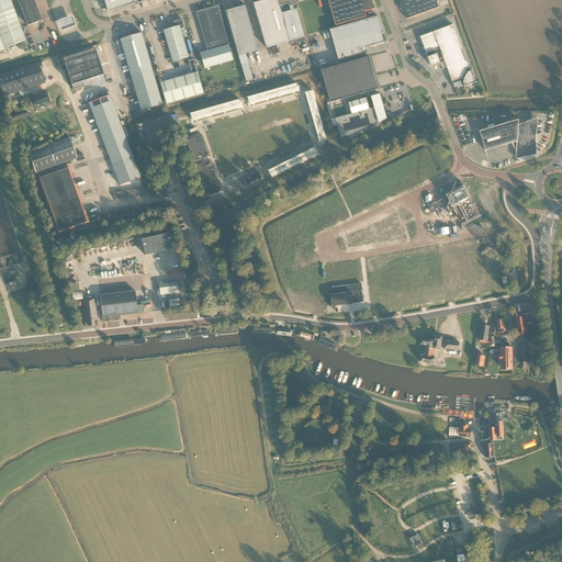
[(0,0),(0,51),(4,49),(25,41),(9,0),(0,0)]
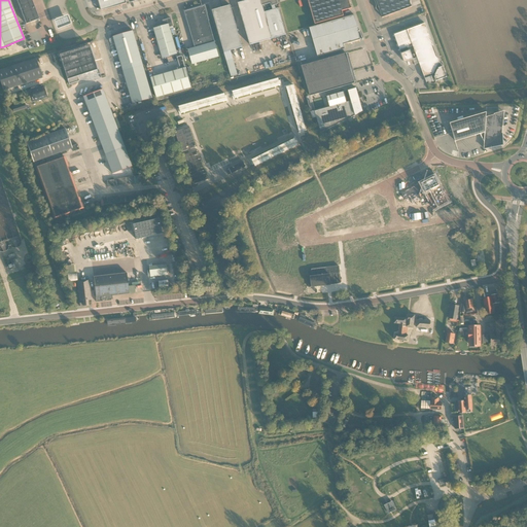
[(31,0),(16,0),(26,24),(39,19),(31,0)]
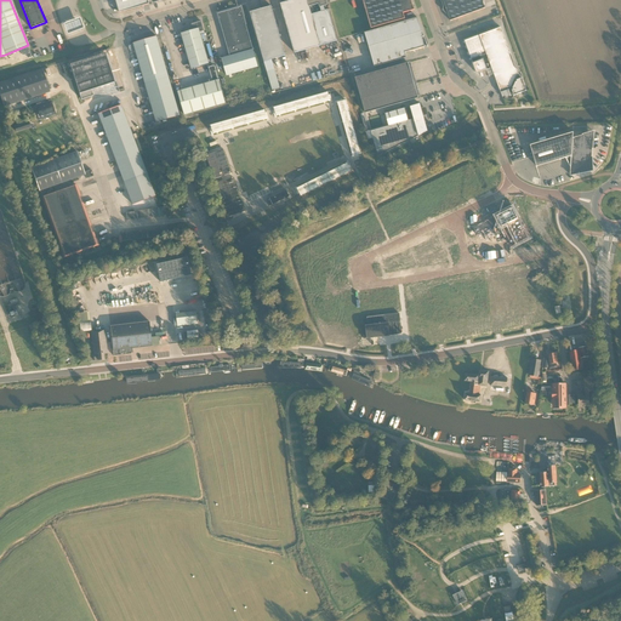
[(147,0),(115,0),(120,12),(125,11),(149,4),(147,0)]
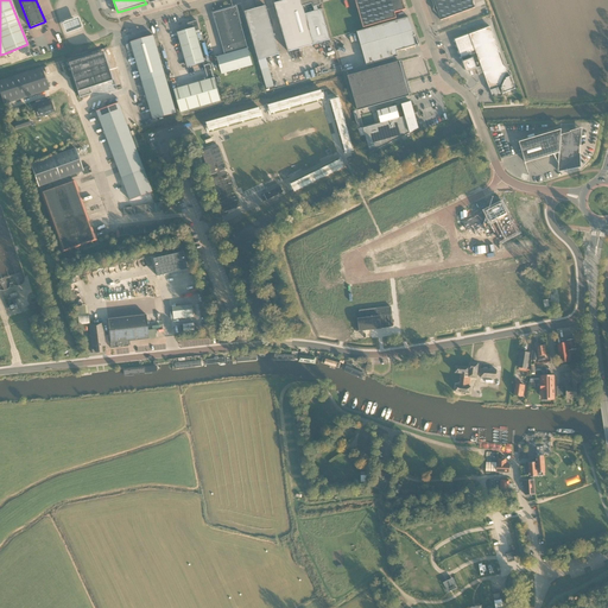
[(289,52),(309,46),(296,0),(285,0),(274,4),(289,52)]
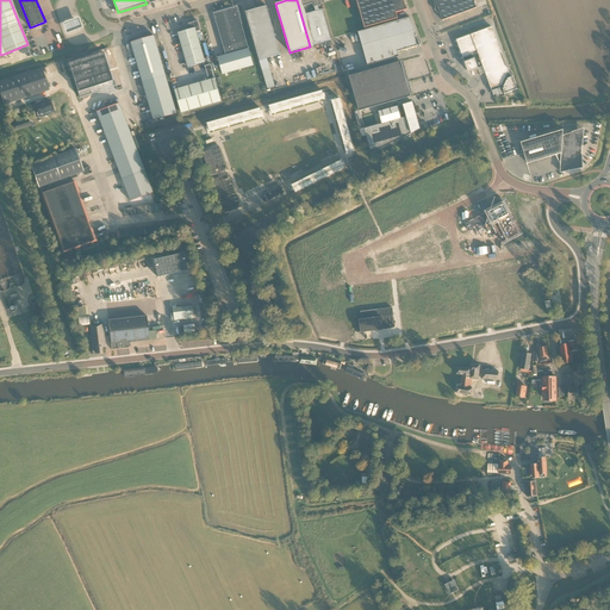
[(297,0),(310,47),(331,41),(323,10),(322,4),(321,4),(319,0),(297,0)]
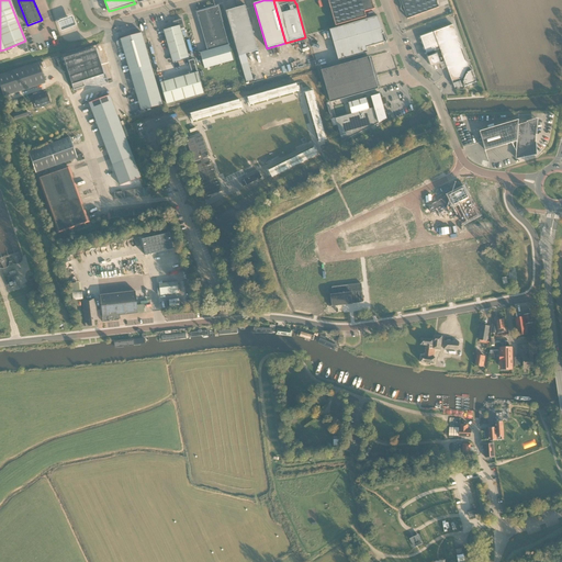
[(371,0),(328,0),(336,25),(368,17),(366,11),(375,9),(371,0)]
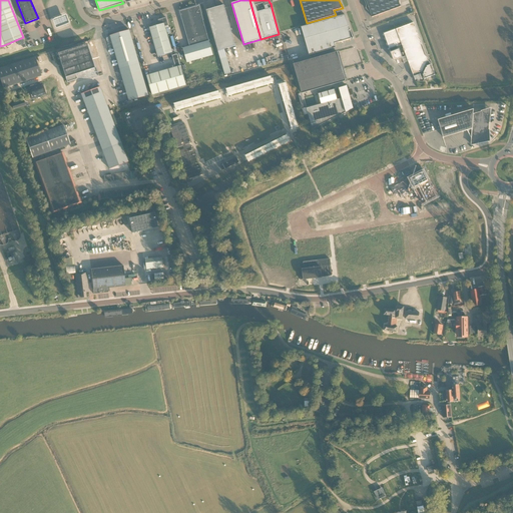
[(398,0),(365,0),(372,17),(401,7),(398,0)]
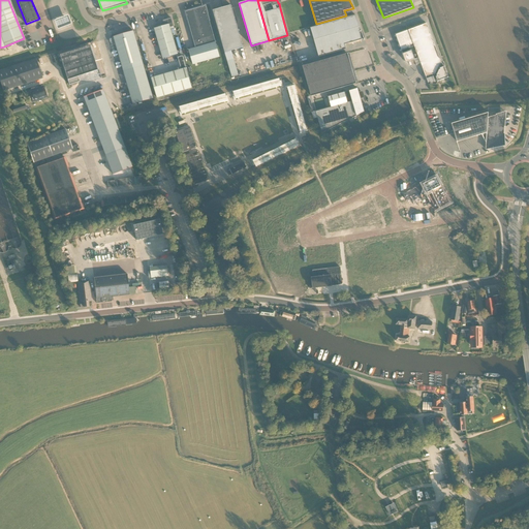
[(243,48),(231,5),(213,10),(225,53),(243,48)]
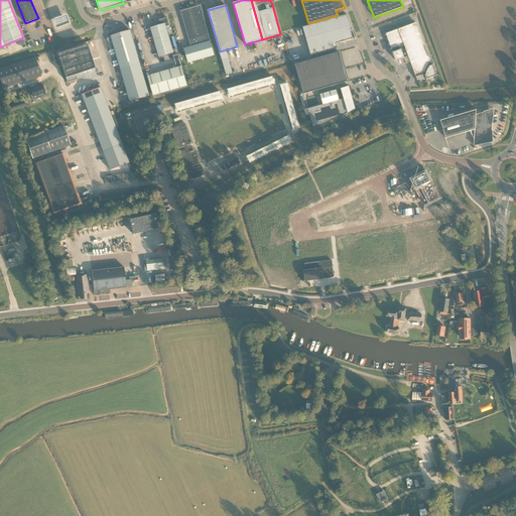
[(197,8),(192,8),(180,11),(190,46),(184,48),(188,63),(215,55),(203,13),(200,10),(197,8)]
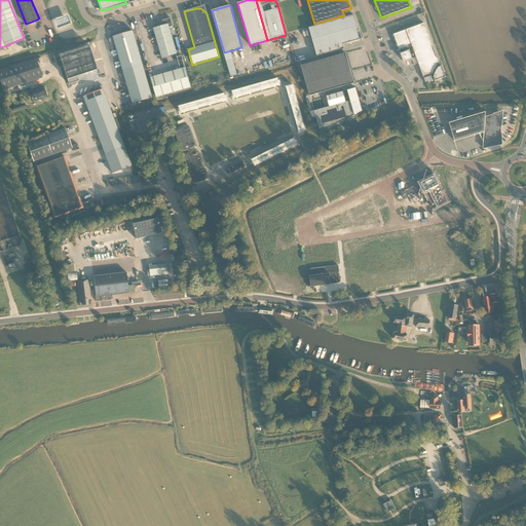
[(66,13),(53,19),(57,28),(70,23),(66,13)]
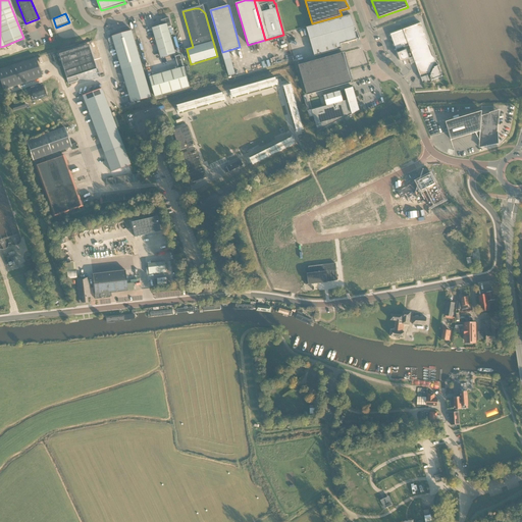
[(357,31),(351,14),(307,28),(315,56),(342,49),(341,44),(357,39),(355,32),(357,31)]
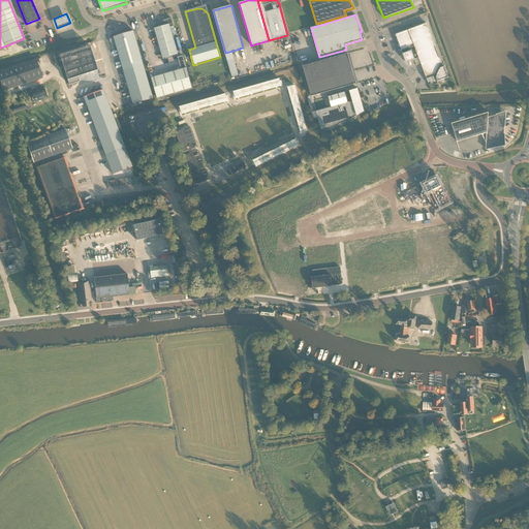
[(174,26),(172,18),(163,20),(164,25),(154,28),(163,58),(178,54),(169,26),(174,26)]
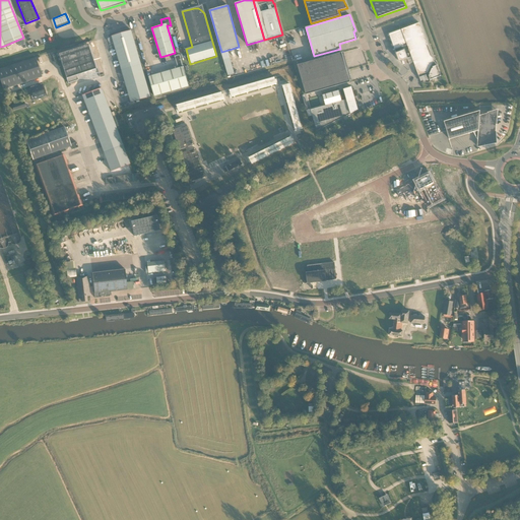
[(433,61),(419,23),(389,35),(399,61),(411,57),(418,75),(428,72),(433,61)]
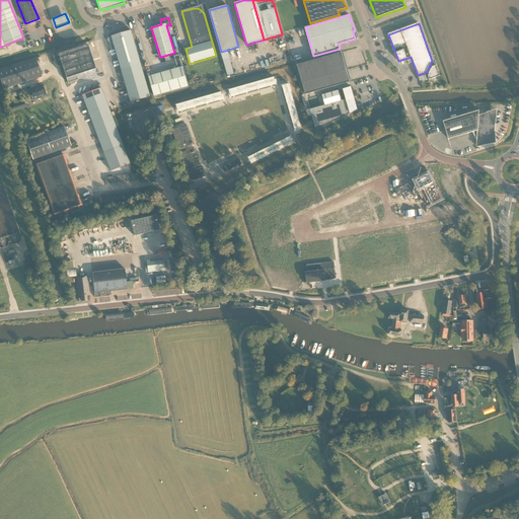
[(131,30),(112,36),(131,102),(150,96),(131,30)]
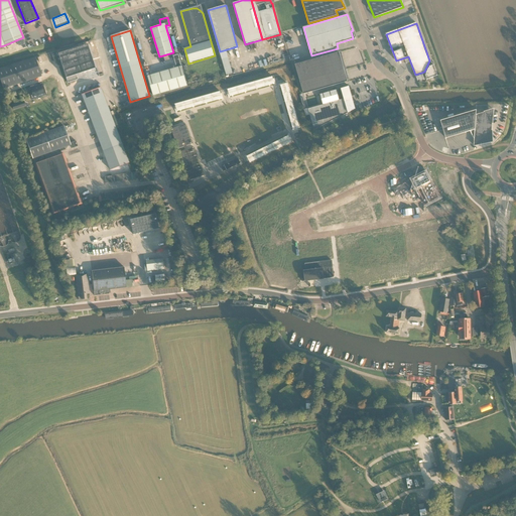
[(286,54),(282,41),(264,46),(268,59),(286,54)]
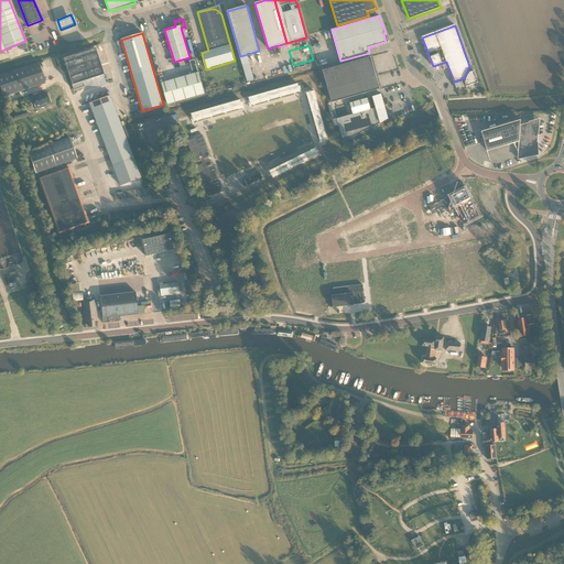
[(96,51),(64,61),(73,87),(105,77),(96,51)]
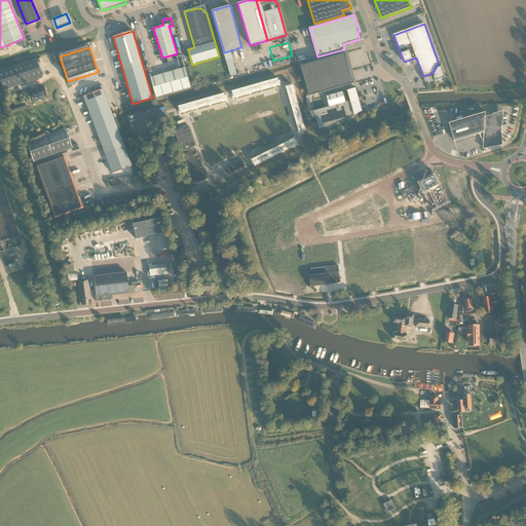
[(354,83),(346,53),(301,66),(310,96),(354,83)]
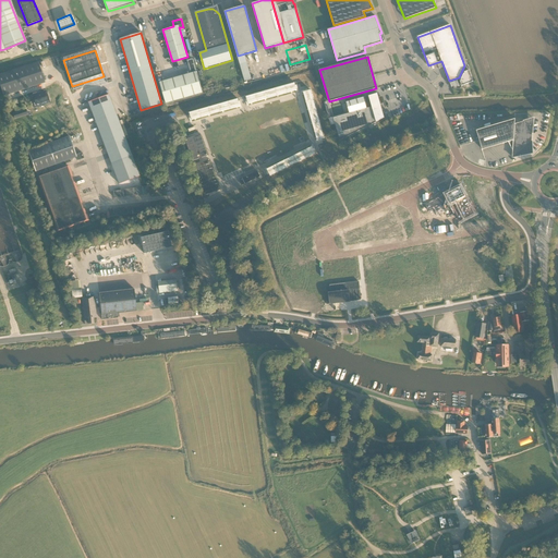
[(192,96),(203,93),(196,72),(193,59),(187,60),(191,73),(186,74),(192,96)]
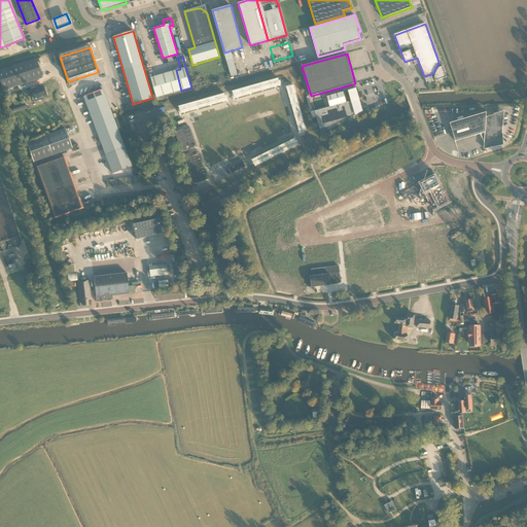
[(42,78),(36,59),(0,69),(0,80),(3,91),(42,78)]
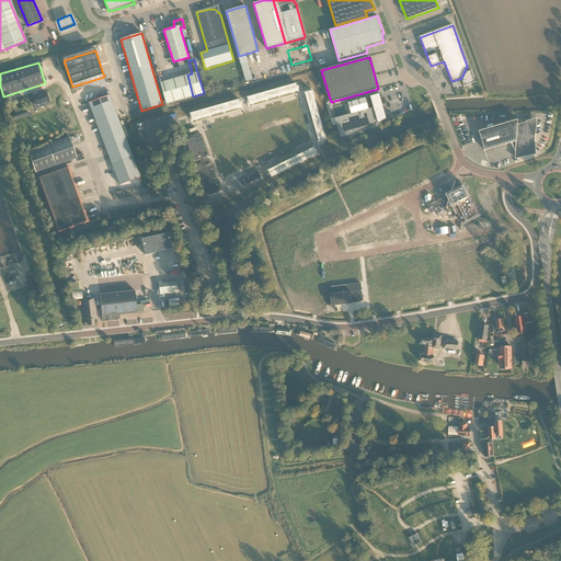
[(476,82),(471,70),(467,72),(467,73),(466,75),(462,80),(464,81),(462,81),(464,87),(476,82)]
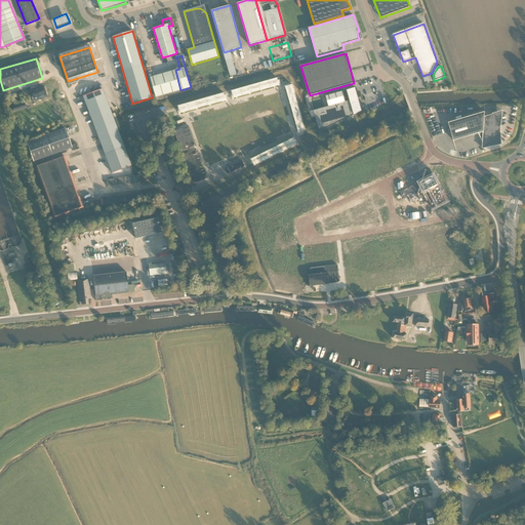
[(156,97),(180,90),(175,70),(150,77),(156,97)]
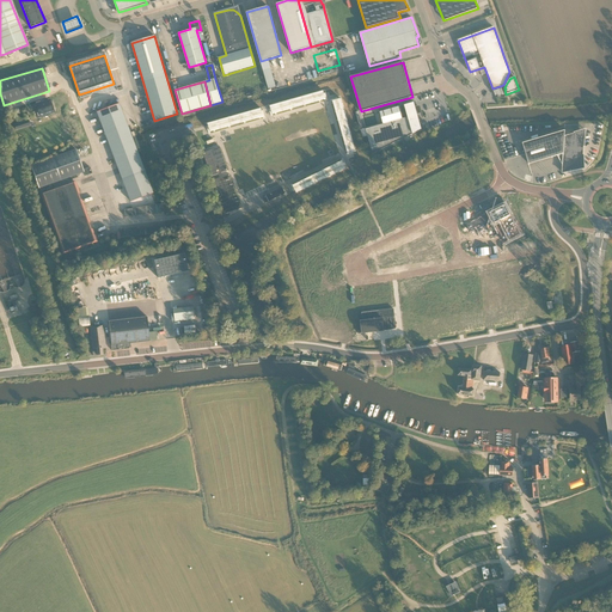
[(323,91),(270,106),(270,109),(271,111),(273,114),(324,99),(325,99),(325,96),(324,93),(323,91)]
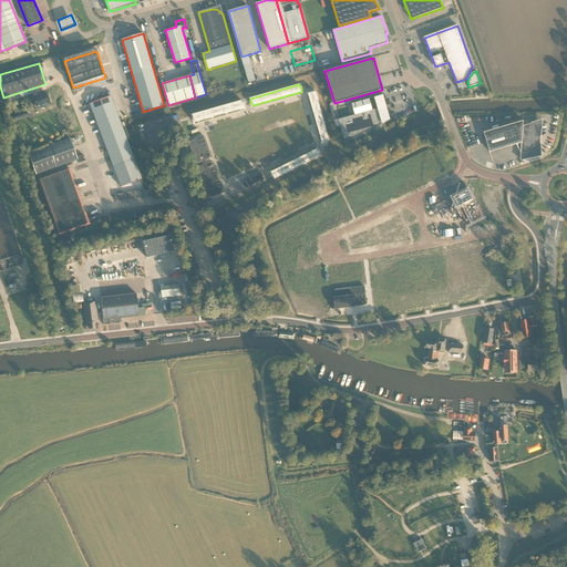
[(311,93),(308,93),(322,142),(321,142),(321,143),(322,143),(325,142),(327,142),(330,141),(316,92),(312,92),(311,93)]
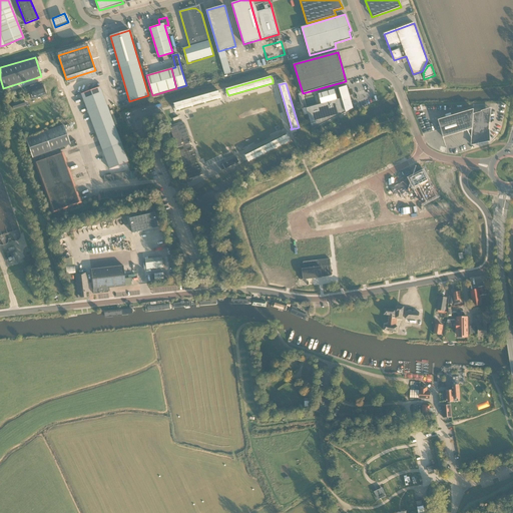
[(41,84),(30,87),(33,96),(44,93),(41,84)]
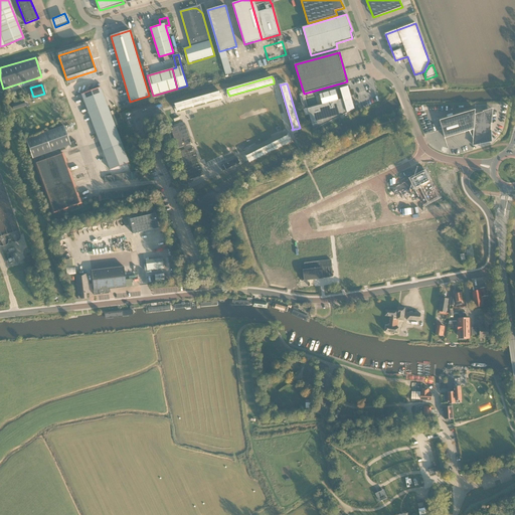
[(323,105),(308,109),(314,130),(355,109),(352,100),(348,87),(340,89),(336,90),(338,100),(323,105)]
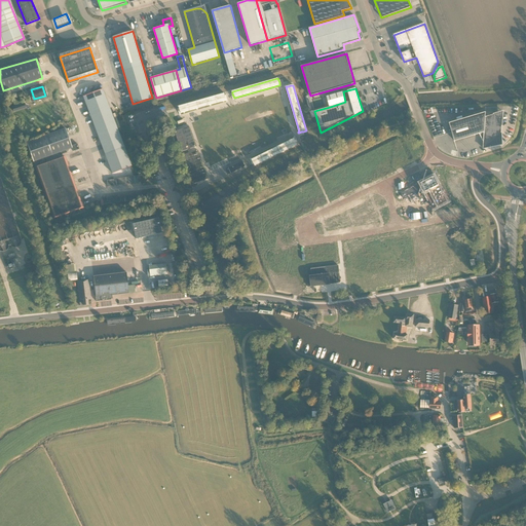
[(102,89),(83,97),(105,154),(124,147),(102,89)]
